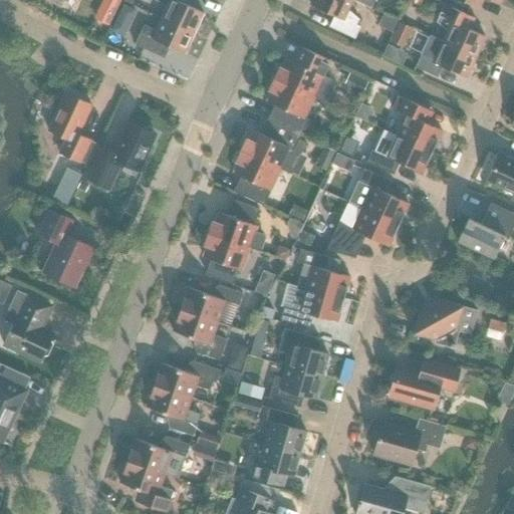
[(108,0),(105,8),(115,13),(121,0),(108,0)]
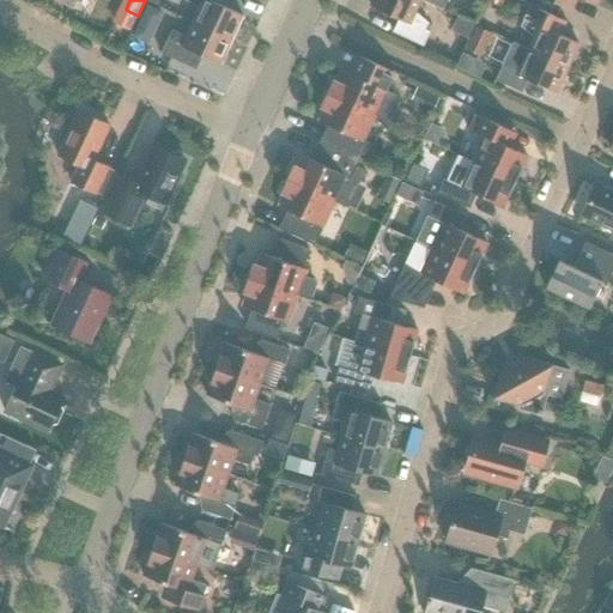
[(192,22),(231,41),(243,16),(213,2),(213,0),(186,0),(186,1),(199,7),(192,22)]
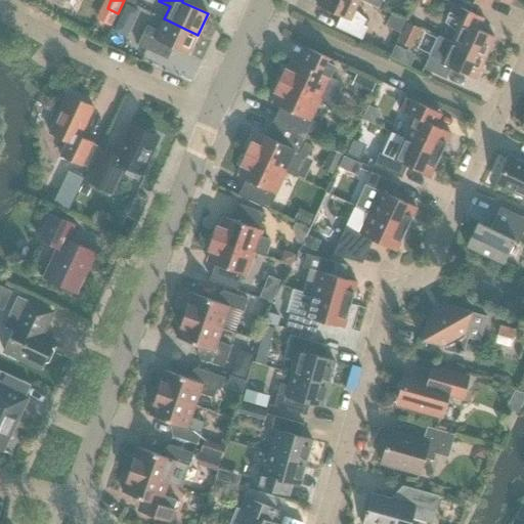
[(355,10),(360,0),(359,0),(318,0),(316,5),(341,16),(336,28),(361,40),(367,28),(363,26),(366,20),(355,10)]
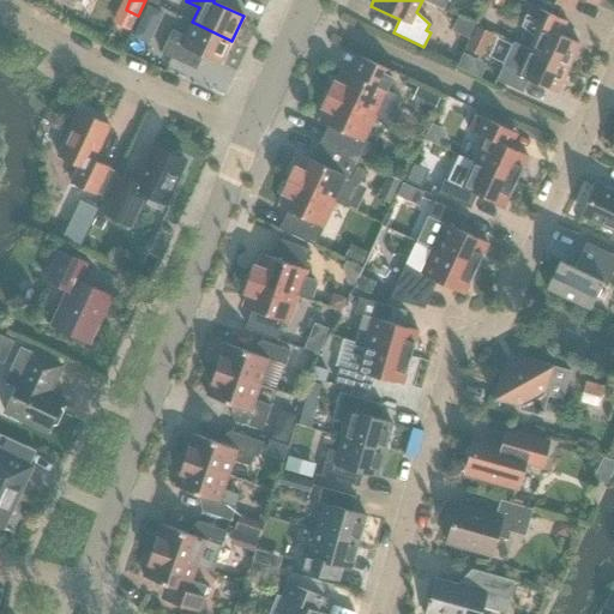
[(421,0),(422,0),(444,10),(447,0),(421,0)]
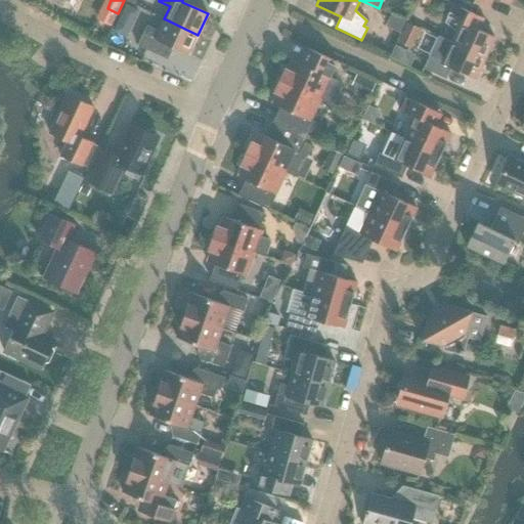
[(470,0),(493,11),(498,0),(510,5),(512,0),(470,0)]
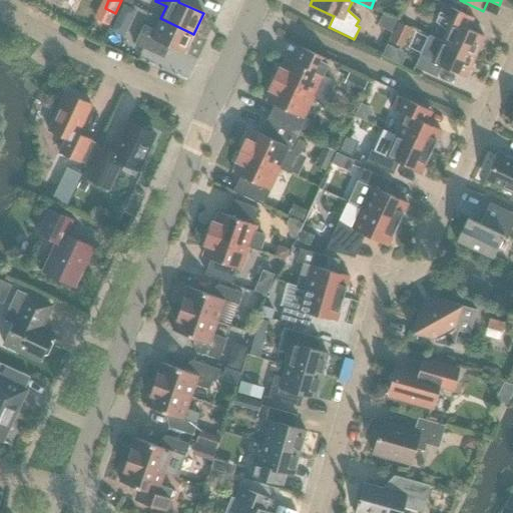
[(442,42),(475,57),(484,37),(460,26),(465,15),(444,5),(435,22),(447,31),(442,42)]
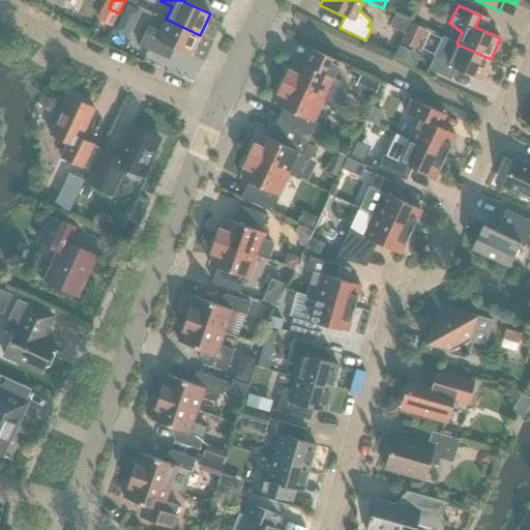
[(190,56),(200,35),(166,19),(160,31),(148,26),(139,46),(151,52),(156,40),(190,56)]
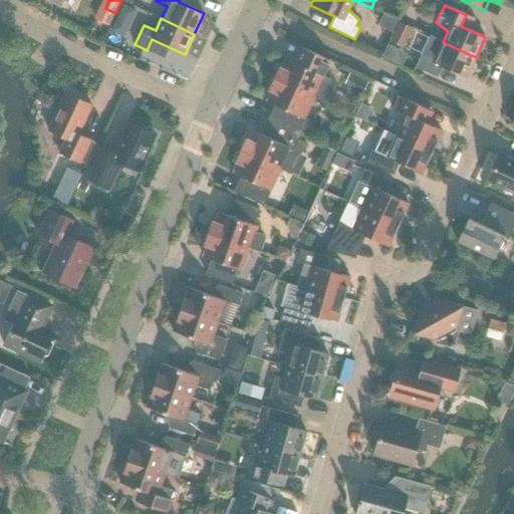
[(110,31),(122,37),(127,26),(116,20),(110,31)]
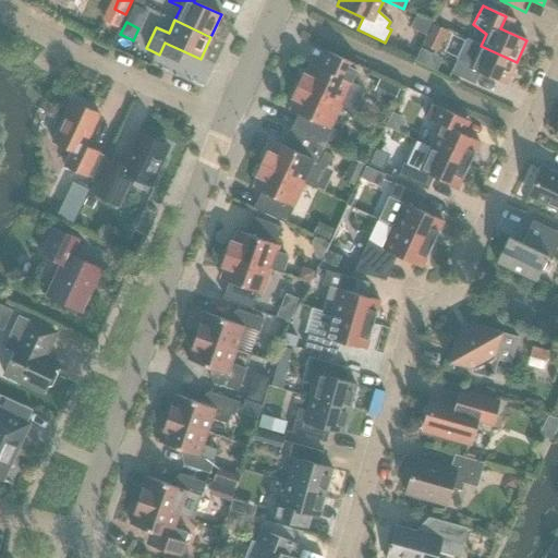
[(448,31),(434,25),(424,47),(438,52),(448,31)]
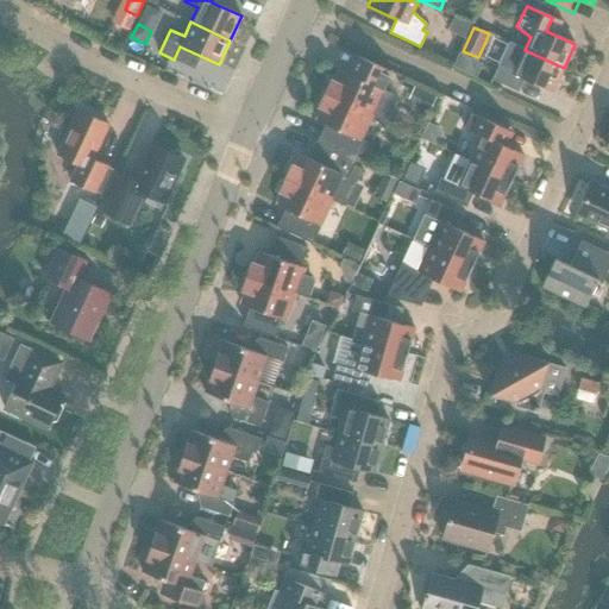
[(111,41),(121,46),(129,33),(118,29),(111,41)]
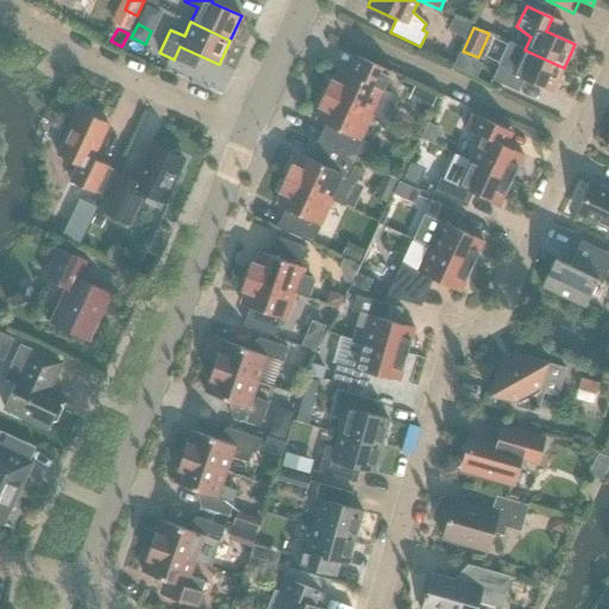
[(553,92),(564,68),(525,50),(519,62),(502,60),(493,80),(519,92),(525,79),(553,92)]
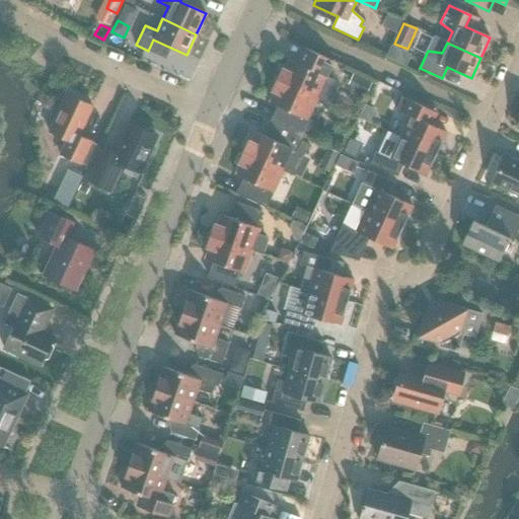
[(282,68),(277,80),(316,98),(317,98),(327,103),(328,101),(329,102),(339,83),(324,76),(331,61),(306,49),(299,64),(290,60),(286,70),(282,68)]
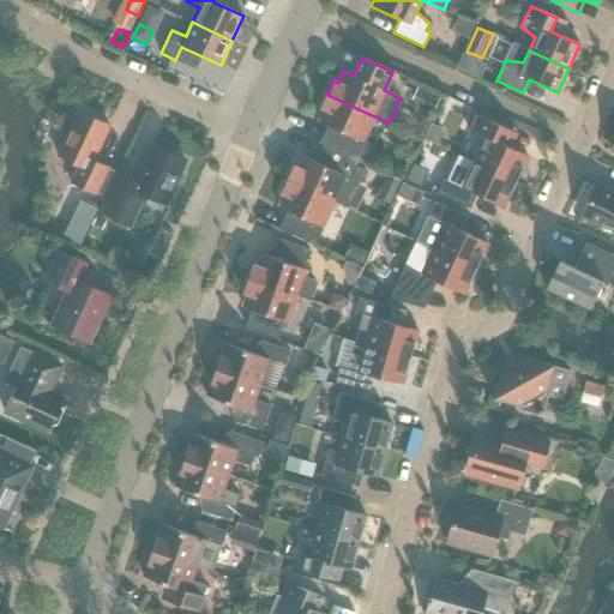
[(363,142),(374,116),(327,95),(320,108),(325,110),(319,121),(330,126),(323,143),(360,162),(368,144),(363,142)]
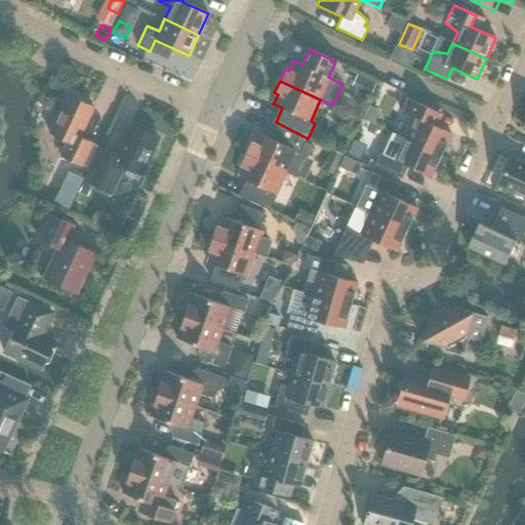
[(80,137),(93,108),(67,95),(49,133),(68,142),(61,156),(82,166),(92,144),(80,137)]
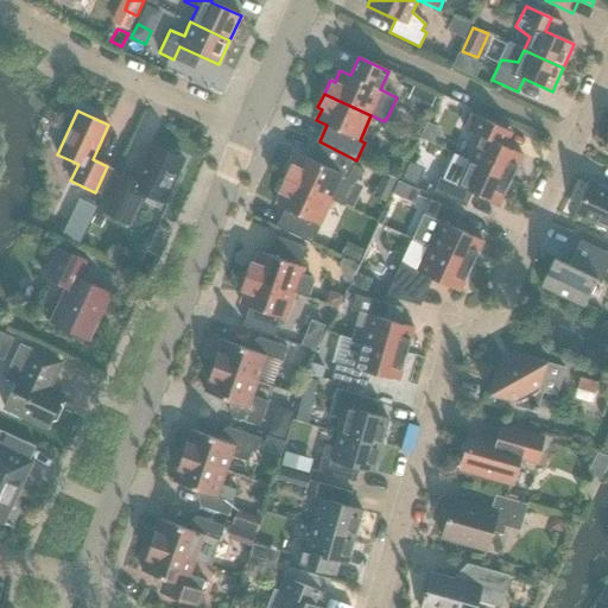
[(480,135),(468,160),(511,181),(523,154),(507,147),(513,133),(470,114),(463,128),(480,135)]
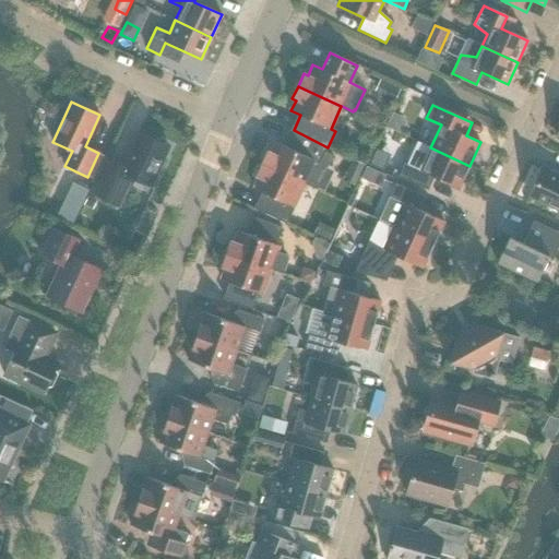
[(305,183),(318,190),(320,186),(323,187),(330,174),(326,171),(334,156),(325,152),(328,147),(294,130),(286,146),(276,142),(271,153),(268,151),(261,164),(305,183)]
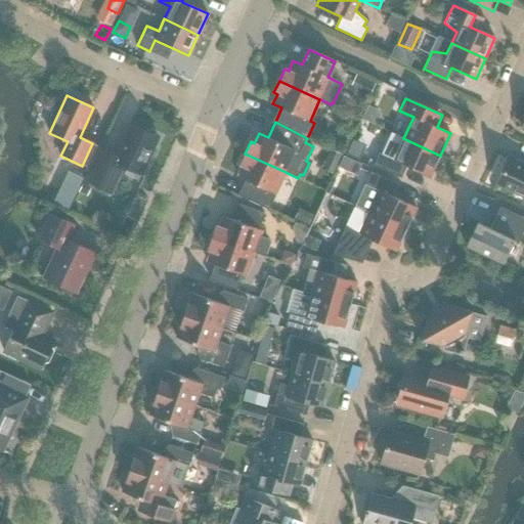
[(159,137),(131,125),(117,157),(100,149),(86,181),(111,192),(123,166),(141,175),(159,137)]
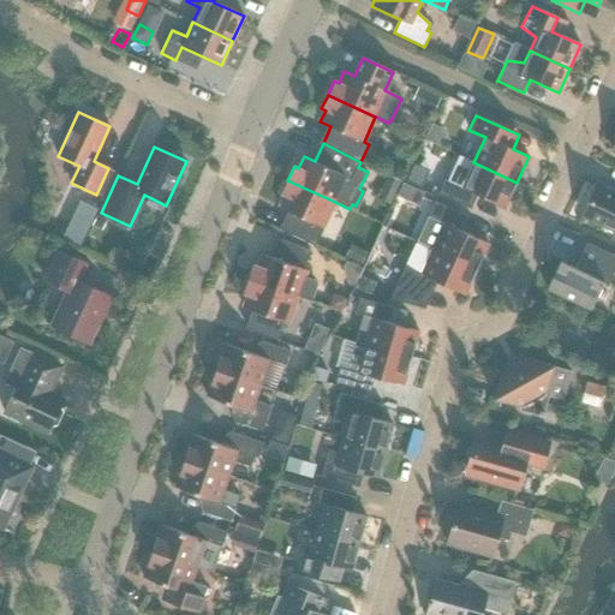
[(517,183),(473,162),(460,156),(448,181),(446,180),(439,195),(466,208),(473,193),(506,208),(517,183)]
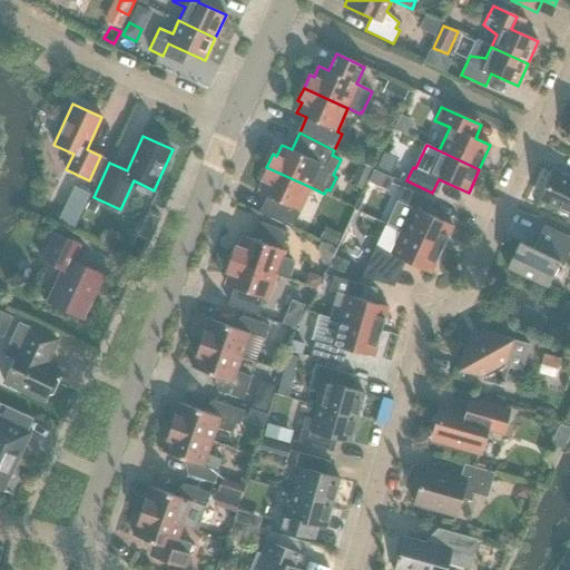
[(356,173),(367,178),(372,169),(360,164),(356,173)]
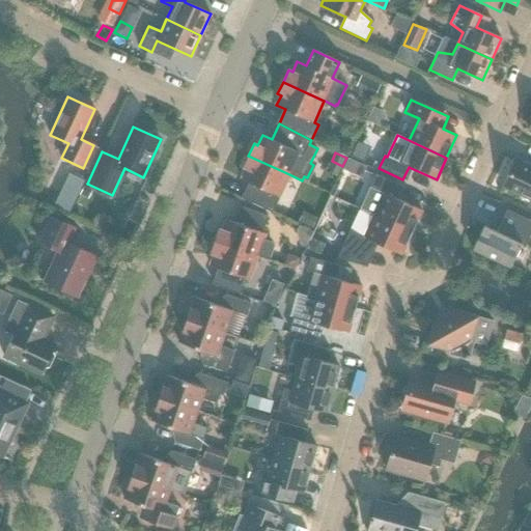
[(279,196),(289,174),(248,156),(243,167),(246,169),(242,179),(251,184),(244,199),(273,213),(280,197),(279,196)]
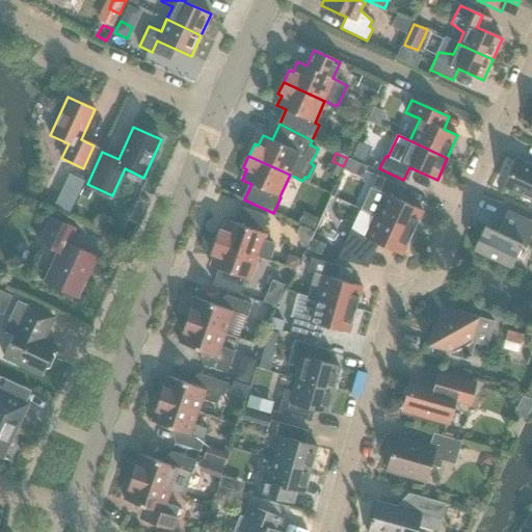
[(531,167),(515,160),(503,187),(531,200),(531,167)]
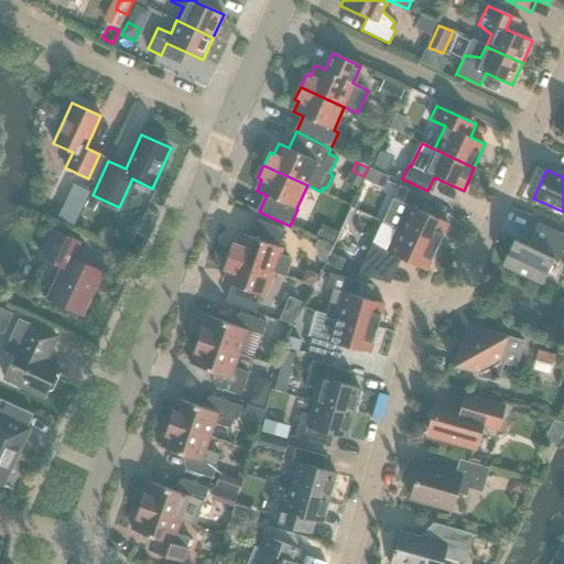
[(398,228),(437,247),(448,224),(419,210),(425,197),(400,185),(393,198),(408,206),(398,228)]
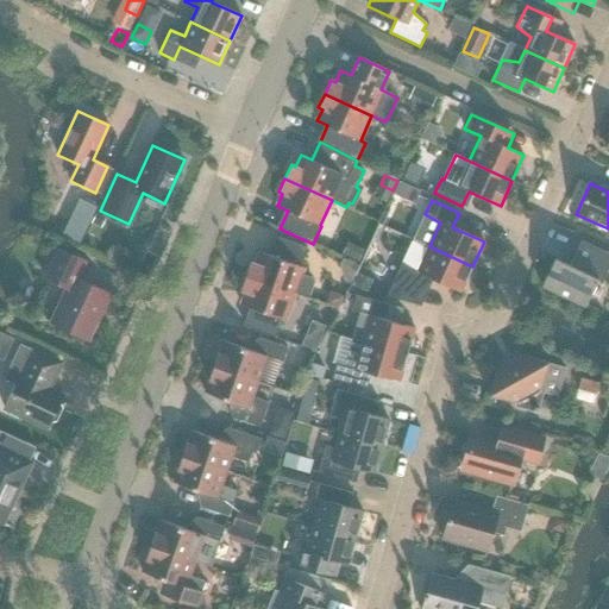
[(106,219),(96,214),(92,224),(101,228),(106,219)]
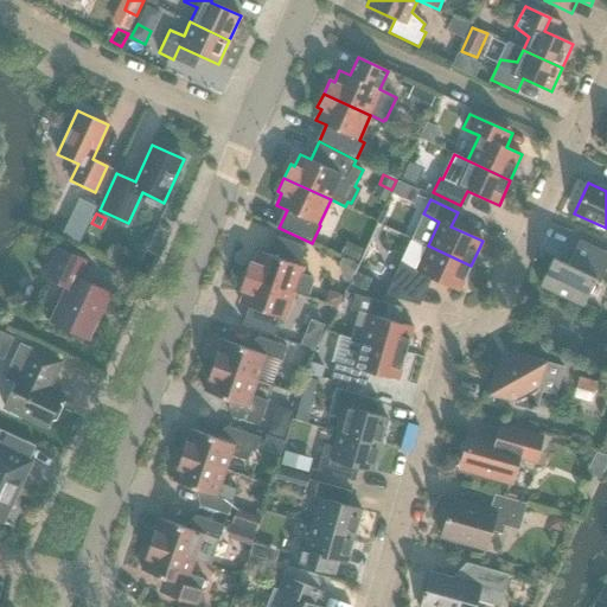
[(62,236),(78,244),(87,229),(69,221),(62,236)]
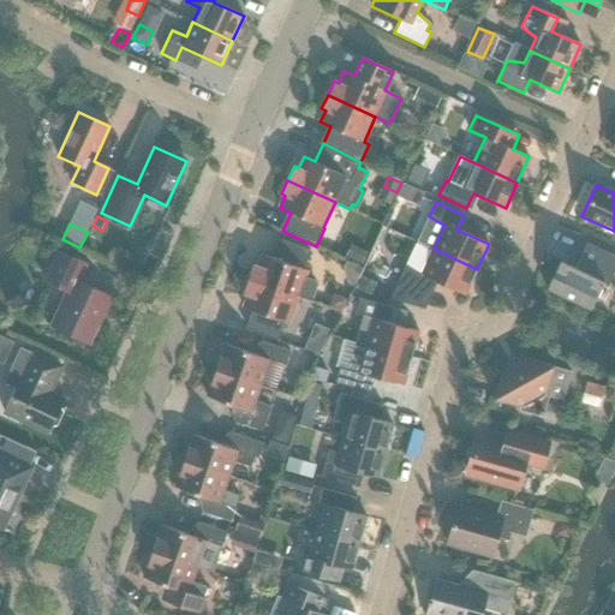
[(249,280),(298,297),(311,302),(317,286),(315,281),(305,278),(308,270),(304,269),(310,250),(280,239),(273,258),(262,255),(258,267),(254,266),(249,280)]
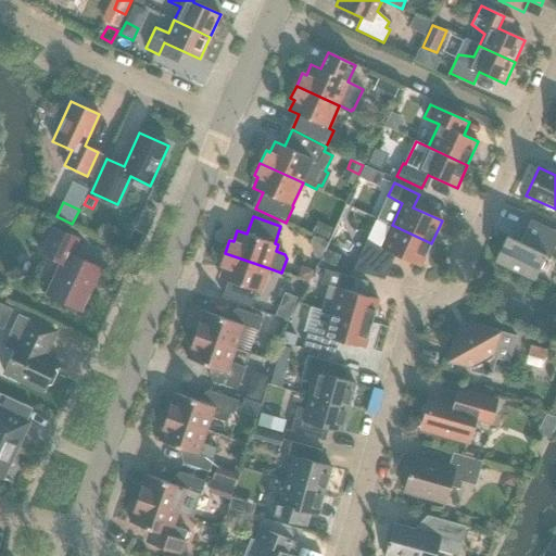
[(420,267),(431,243),(392,225),(392,226),(377,219),(367,241),(353,270),(380,278),(391,253),(420,267)]
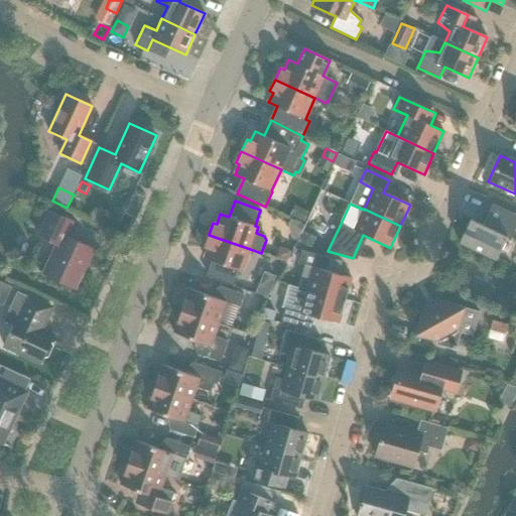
[(515,226),(515,215),(493,205),(483,225),(471,219),(460,243),(496,260),(506,237),(510,239),(515,226)]
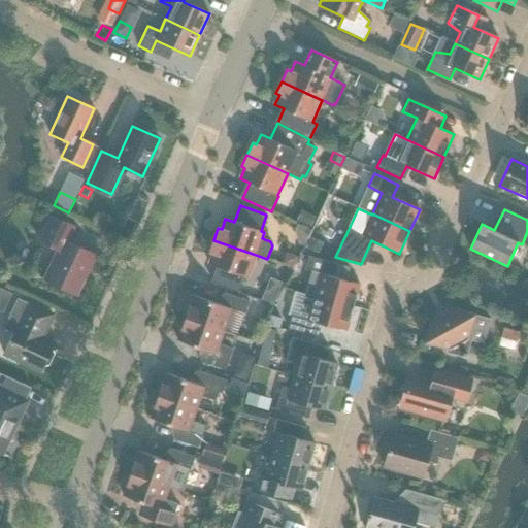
[(316,217),(301,210),(297,221),(310,227),(316,217)]
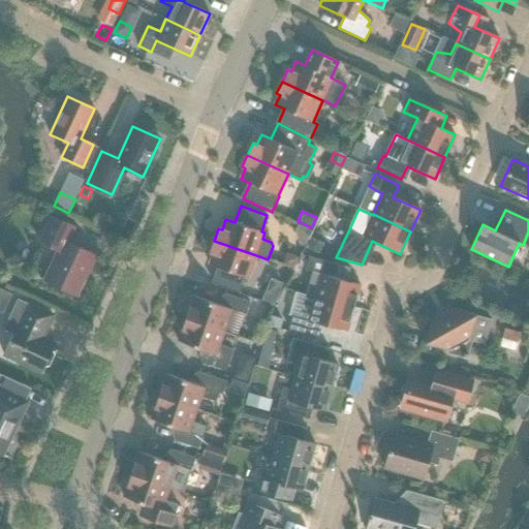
[(101,228),(107,228),(112,223),(112,217),(106,213),(100,213),(96,218),(96,224),(101,228)]
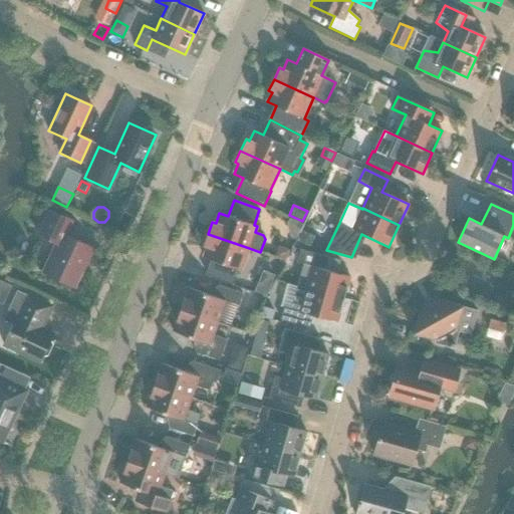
[(72,221),(48,210),(37,234),(57,244),(44,272),(74,286),(85,264),(86,264),(93,249),(65,236),(72,221)]
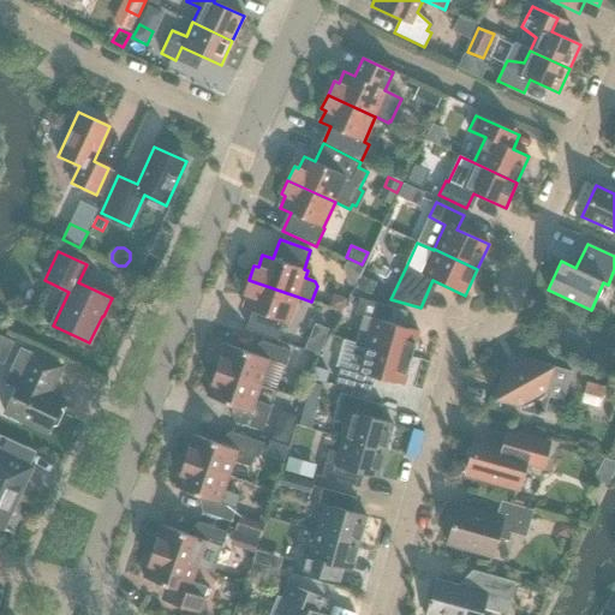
[(377,284),(362,276),(356,288),(371,296),(377,284)]
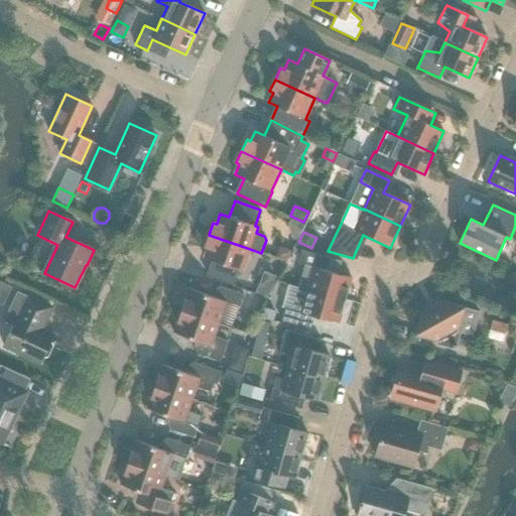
[(242,271),(250,249),(209,235),(204,247),(208,248),(205,258),(214,261),(208,277),(234,286),(239,270),(242,271)]
